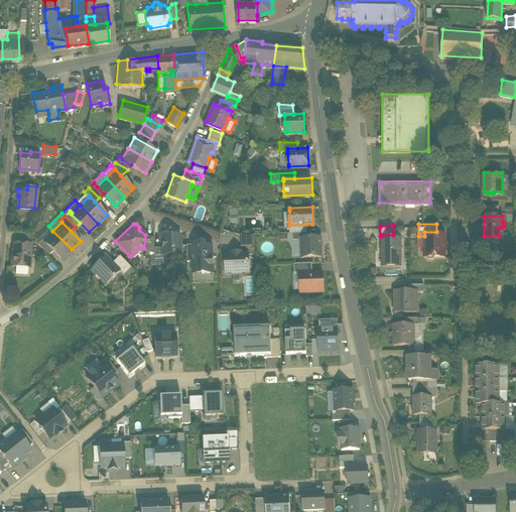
[(35,239),(38,242),(42,237),(44,239),(52,231),(48,226),(35,239)]
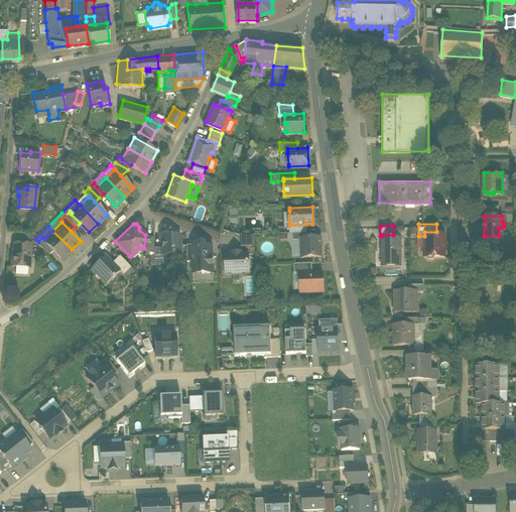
[(17,242),(29,243),(30,237),(30,231),(18,230),(17,242)]
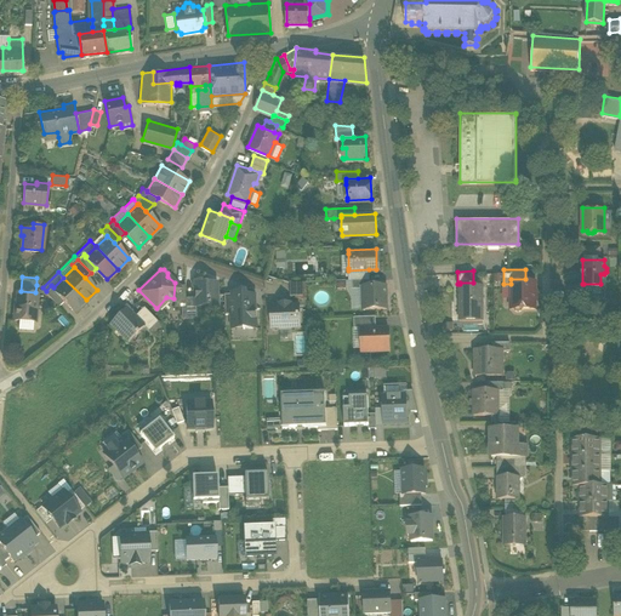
[(75,311),(86,300),(63,278),(53,287),(52,287),(63,298),(75,311)]
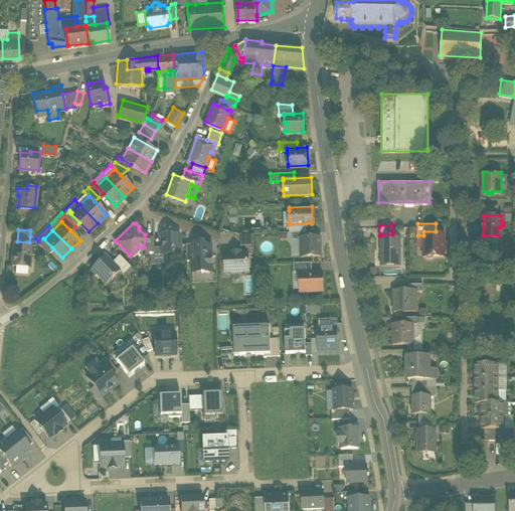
[(179,254),(180,251),(179,232),(171,232),(171,230),(165,230),(165,234),(161,234),(161,244),(161,252),(162,252),(168,252),(169,252),(170,254),(172,257),(174,257),(177,257),(179,254)]
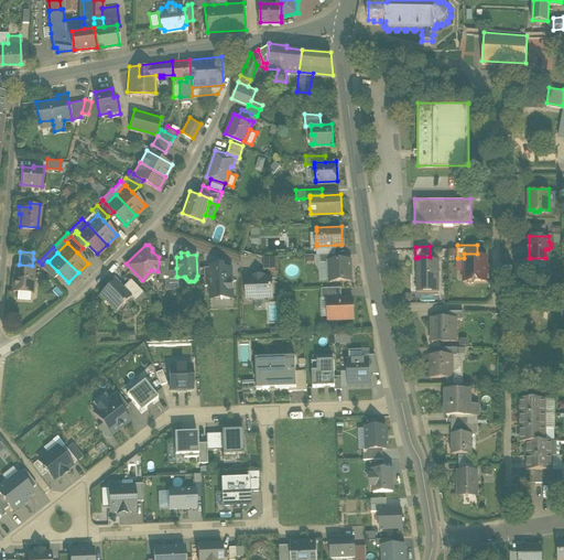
[(329,280),(329,279),(328,259),(320,260),(320,252),(316,252),(315,252),(315,260),(320,269),(320,280),(329,280)]
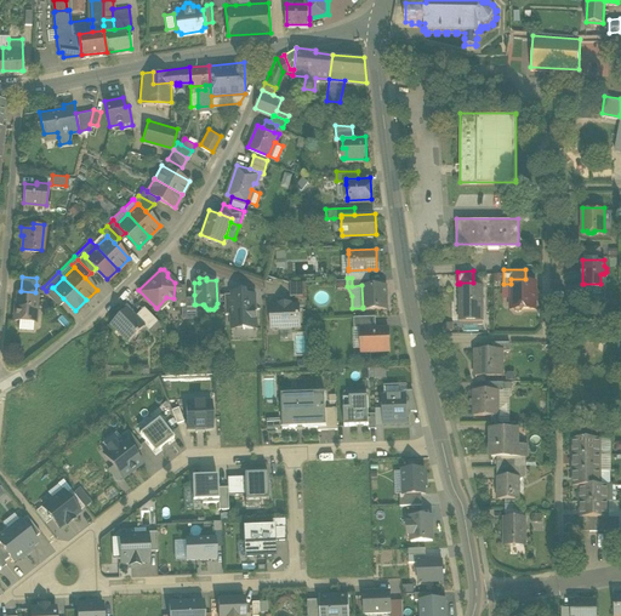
[(290,294),(302,297),(306,297),(306,284),(306,280),(294,280),(290,279),(290,294)]
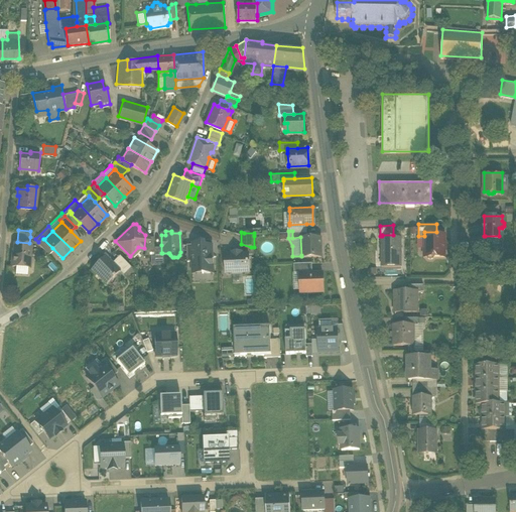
[(424,236),(424,245),(426,247),(426,253),(428,256),(432,256),(434,253),(444,253),(444,232),(436,232),(424,232),(424,236)]
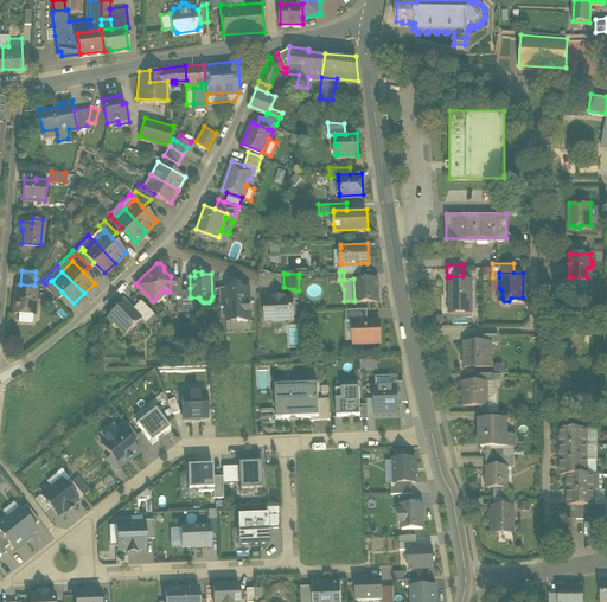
[(170,292),(170,298),(177,298),(181,298),(180,288),(180,276),(171,276),(170,292)]
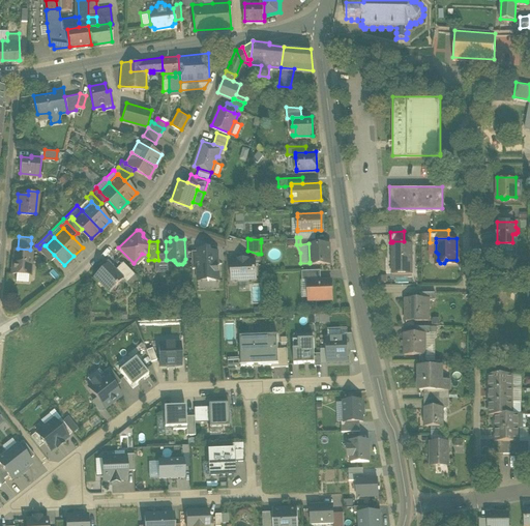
[(392,271),(410,271),(410,260),(412,260),(412,241),(404,241),(392,241),(392,242),(392,271)]
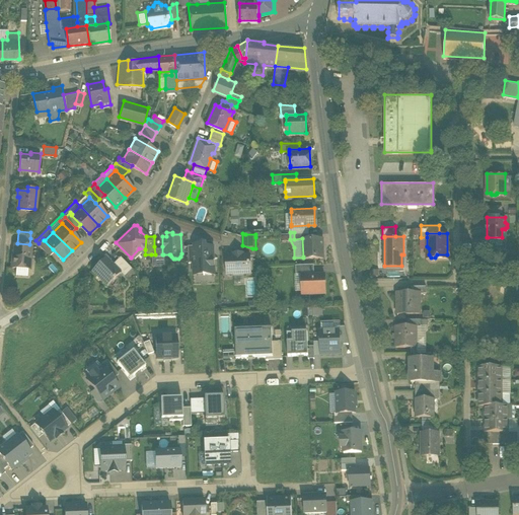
[(302,238),(303,256),(323,255),(322,237),(309,237),(302,238)]
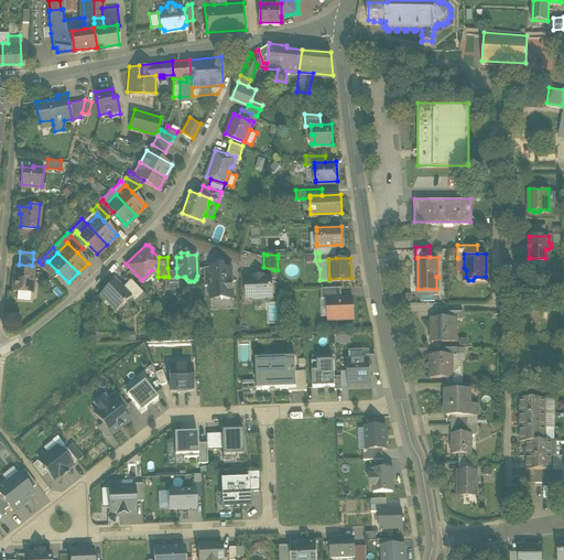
[(530,267),(550,267),(549,258),(545,258),(530,258),(530,267)]
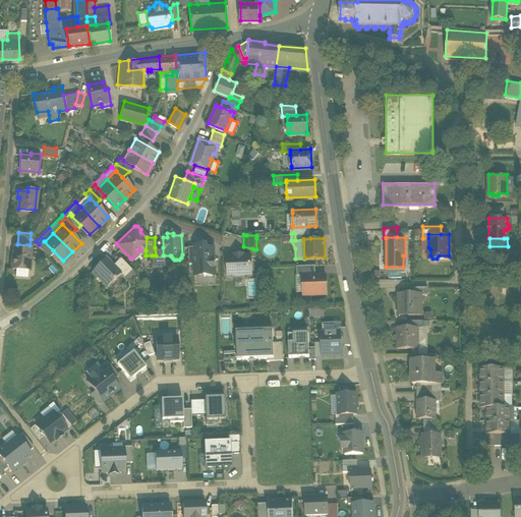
[(39,244),(49,255),(53,250),(44,241),(45,241),(43,239),(39,244)]
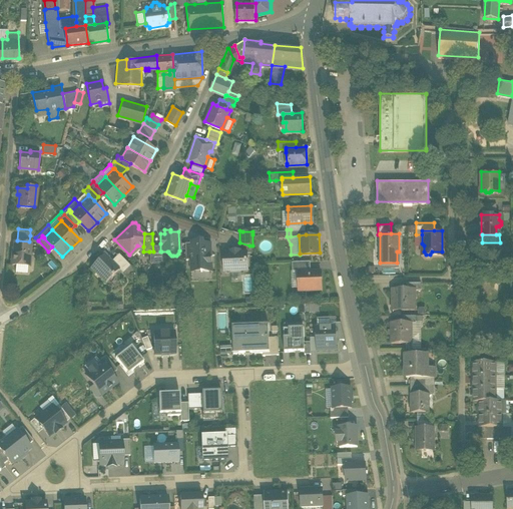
[(201,269),(211,269),(210,241),(202,242),(202,238),(190,239),(190,240),(191,258),(191,264),(201,263),(201,269)]
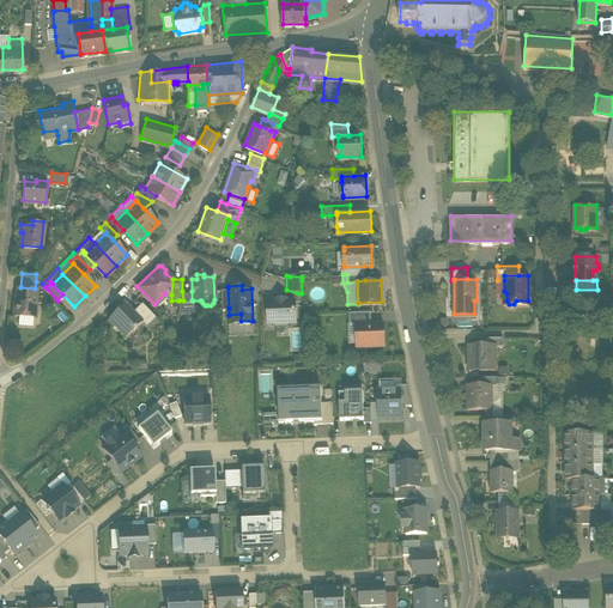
[(19,314),(34,315),(34,303),(36,303),(37,289),(35,289),(20,287),(17,286),(17,297),(16,297),(14,312),(19,314)]
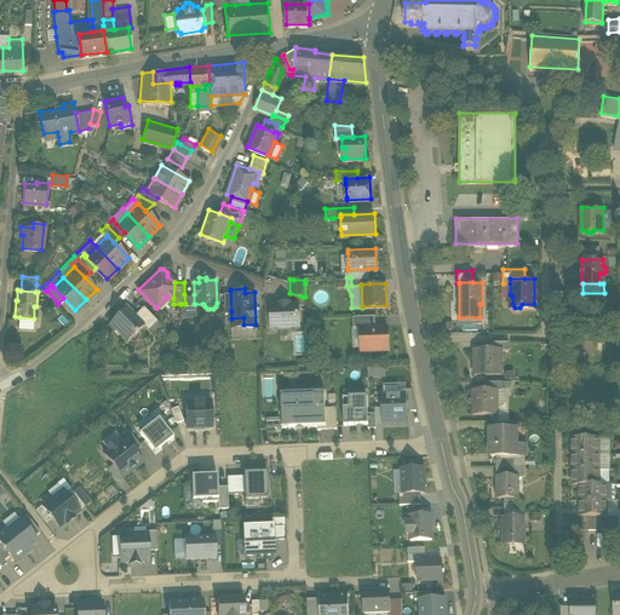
[(185,304),(185,316),(196,316),(195,304),(194,304),(194,294),(184,294),(185,304)]
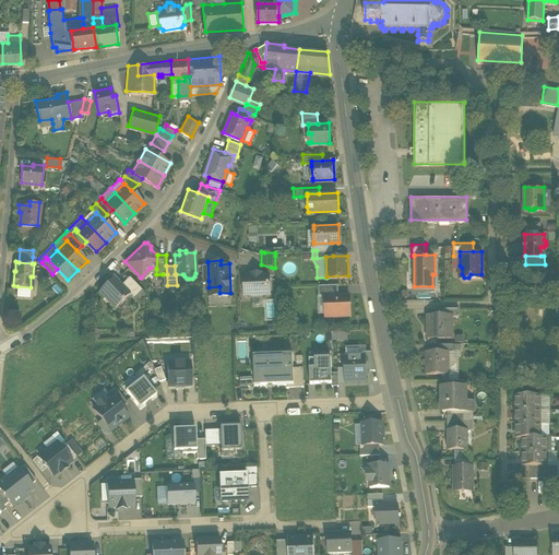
[(252,294),(252,295),(263,295),(263,293),(271,293),(270,272),(262,272),(262,271),(251,271),(251,273),(244,273),(245,294),(252,294)]
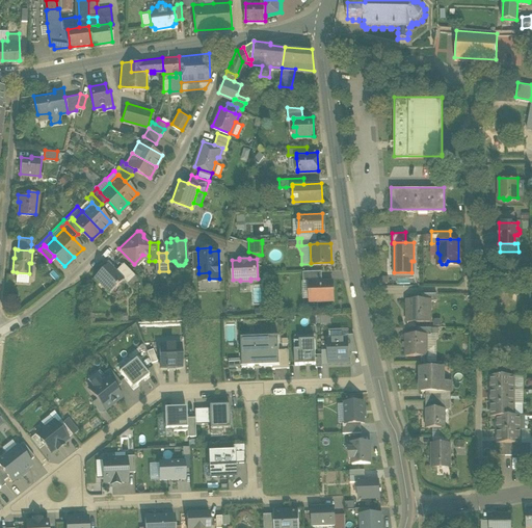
[(123,278),(127,282),(134,273),(123,261),(115,269),(123,278)]
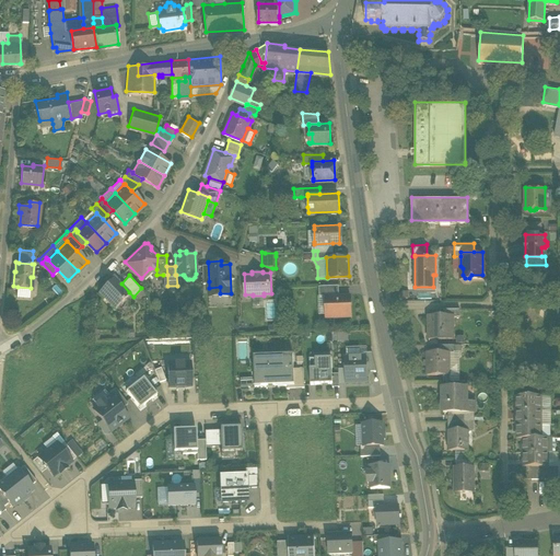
[(98,290),(115,307),(121,300),(121,301),(124,299),(123,299),(129,292),(121,284),(114,276),(98,290)]
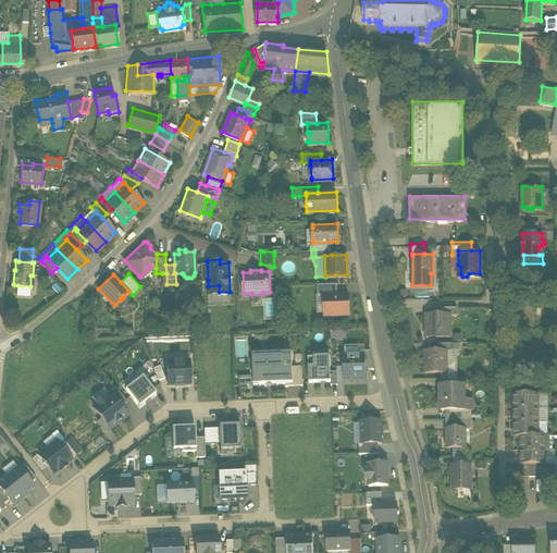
[(317,282),(318,292),(323,292),(323,291),(337,291),(336,281),(317,282)]
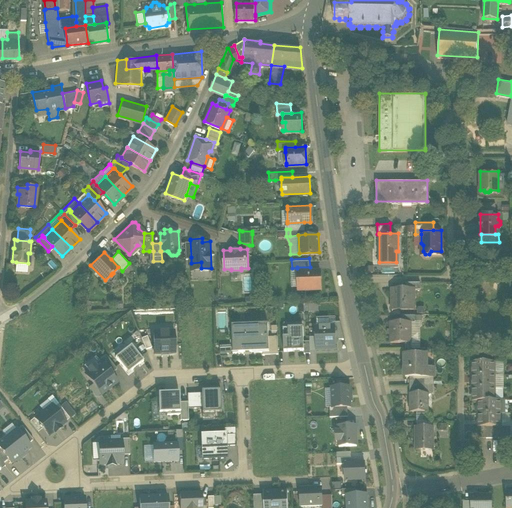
[(27,271),(28,263),(16,262),(15,270),(27,271)]
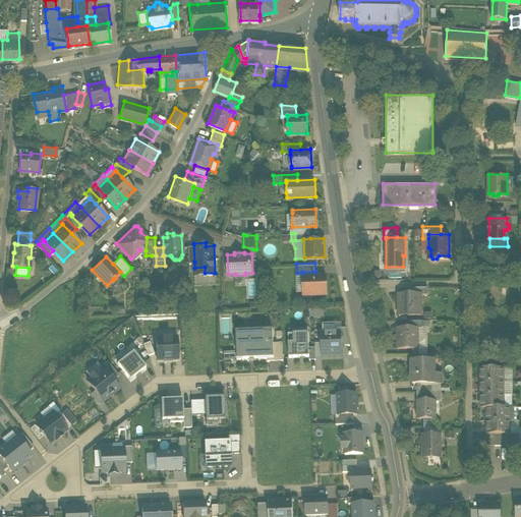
[(131,268),(124,276),(126,278),(134,270),(131,268)]
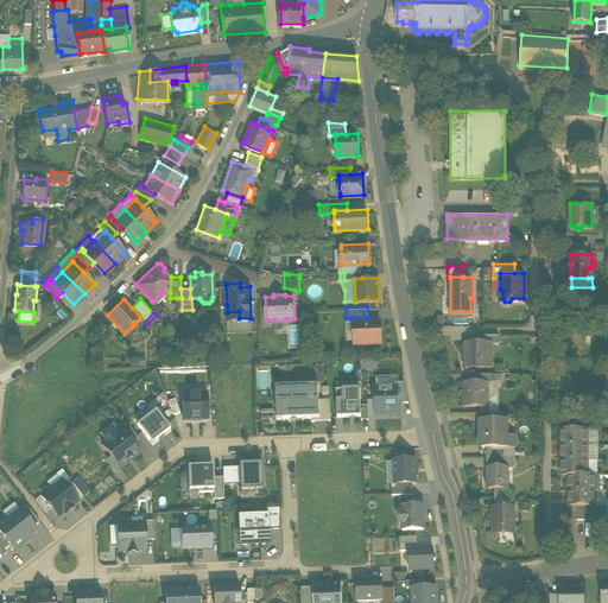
[(358,337),(361,341),(381,341),(380,318),(368,319),(368,317),(353,317),(353,318),(354,327),(358,330),(358,337)]
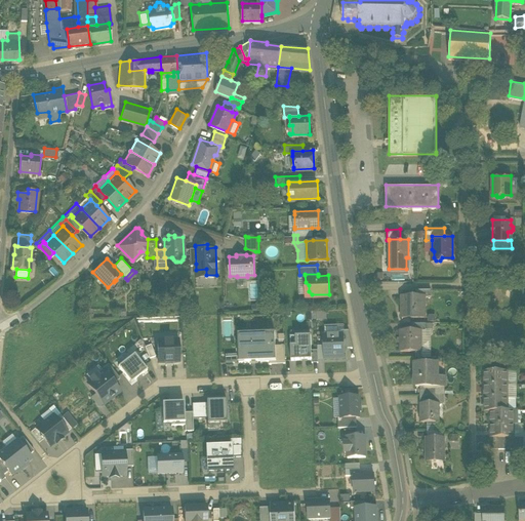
[(305,275),(299,275),(300,292),(309,291),(309,285),(306,282),(305,275)]
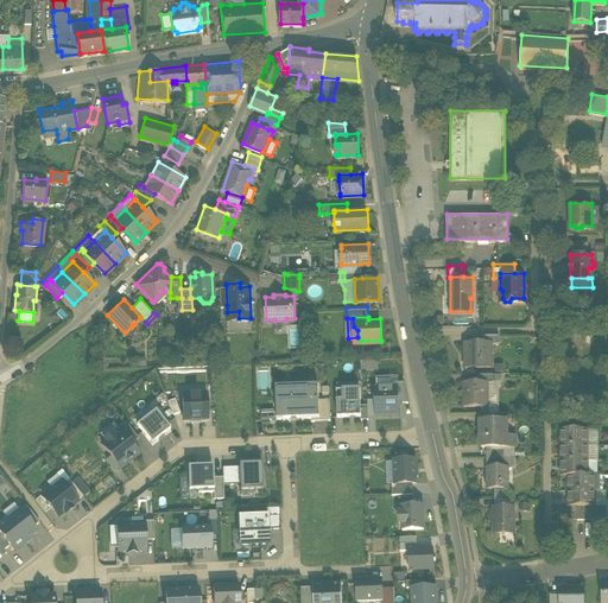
[(464,363),(492,363),(492,340),(481,340),(464,340),(464,363)]
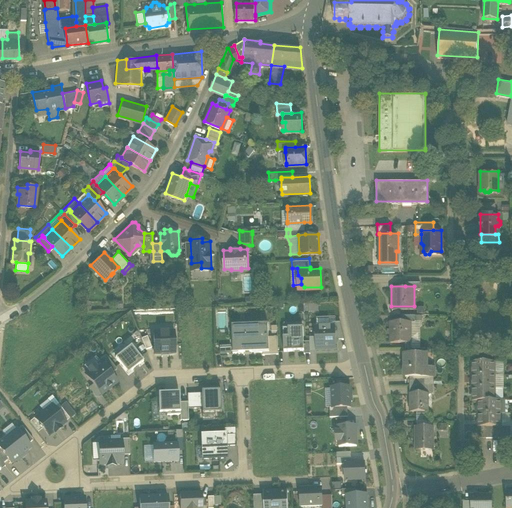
[(308,309),(308,301),(299,302),(299,309),(308,309)]
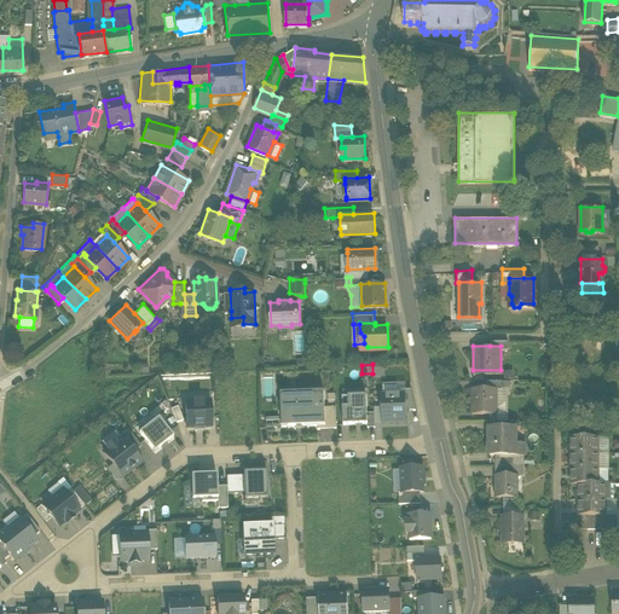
[(372,374),(374,374),(385,374),(385,364),(372,364),(372,374)]
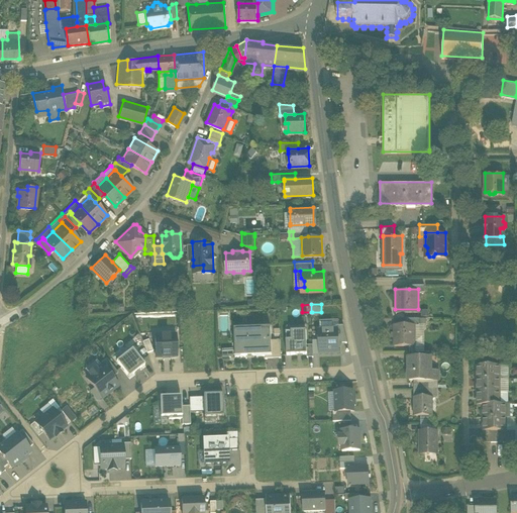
[(319,317),(319,326),(335,325),(335,323),(339,322),(338,316),(319,317)]
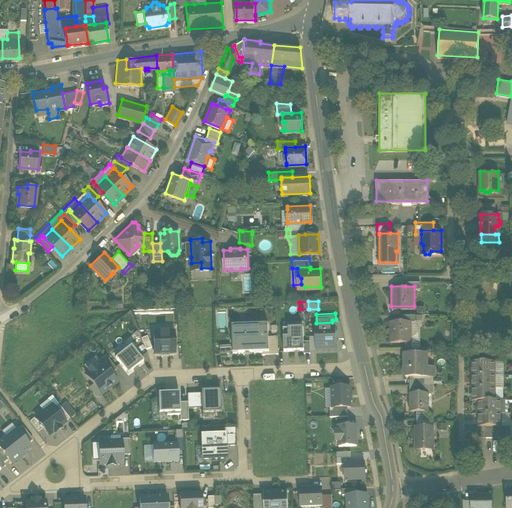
[(420,317),(415,318),(415,319),(411,319),(411,339),(411,345),(417,345),(420,345),(420,317)]
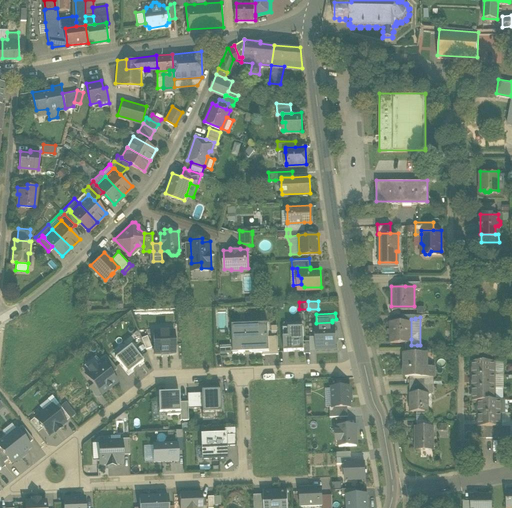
[(332,320),(332,322),(335,322),(335,337),(343,336),(339,319),(336,319),(332,320)]
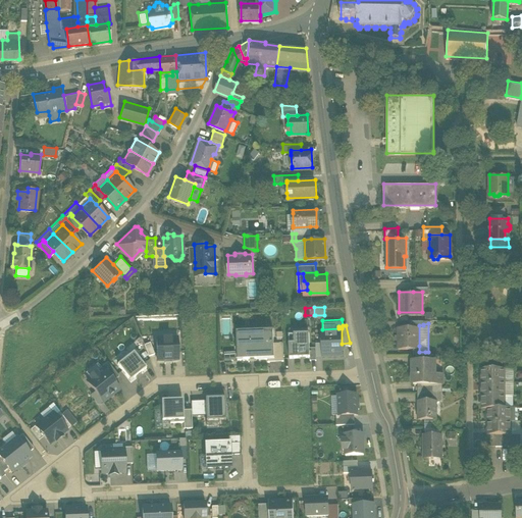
[(413,346),(419,346),(419,325),(409,325),(398,325),(398,346),(413,346)]
